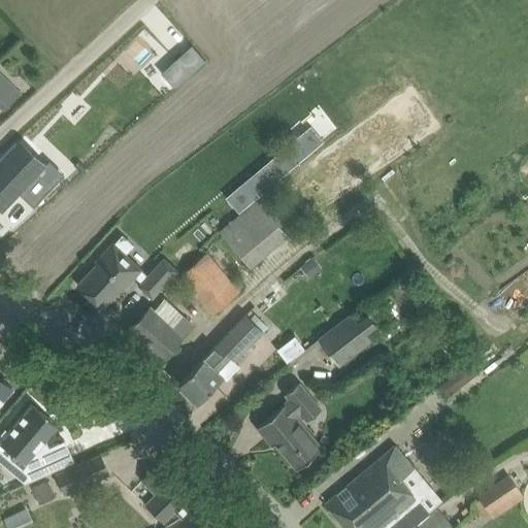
[(21,94),(0,71),(0,104),(5,109),(21,94)]
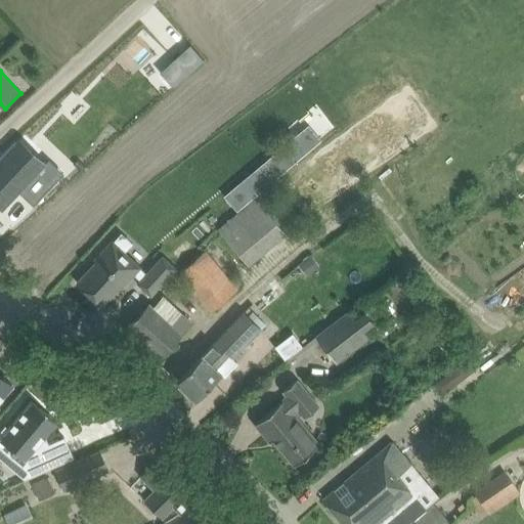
[(222,195),(235,211),(319,139),(306,124),(222,195)]
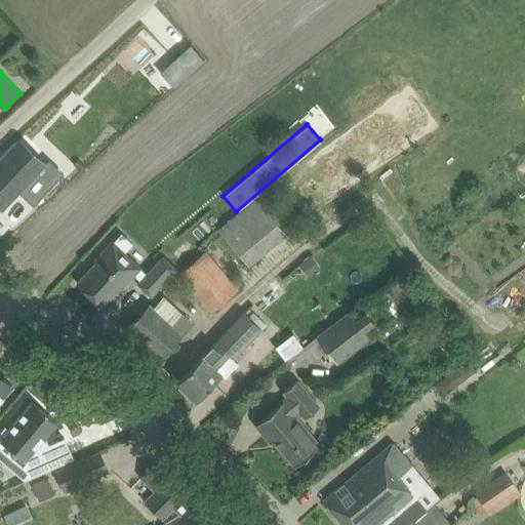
[(18,147),(0,163),(0,211),(18,194),(33,209),(63,182),(49,166),(47,169),(46,168),(42,171),(18,147)]
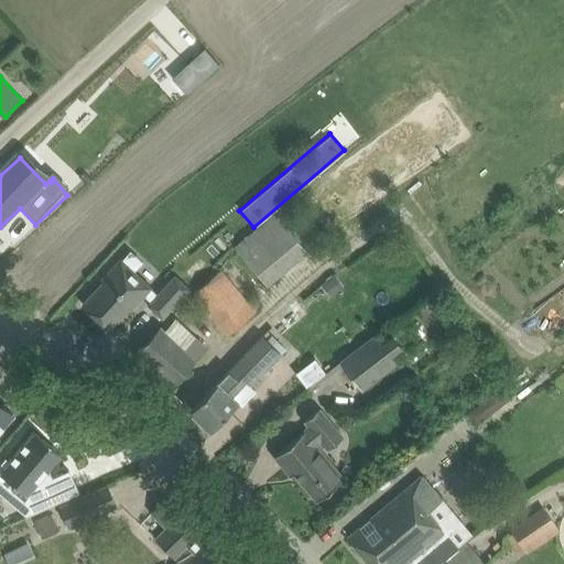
[(268,286),(323,238),(289,201),(235,248),(268,286)]
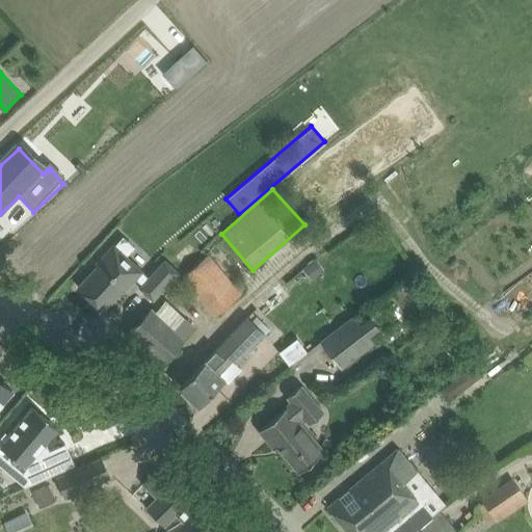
[(153,300),(179,273),(164,261),(149,277),(113,244),(96,264),(97,266),(77,287),(103,311),(123,290),(125,291),(135,280),(141,285),(139,288),(153,300)]
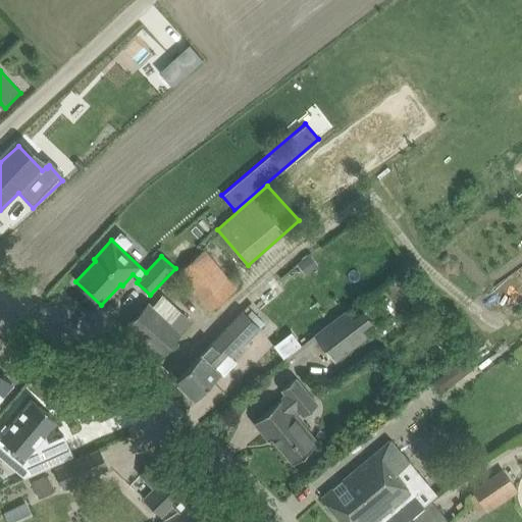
[(177,273),(186,283),(210,312),(238,288),(236,285),(240,282),(233,275),(229,278),(205,249),(177,273)]
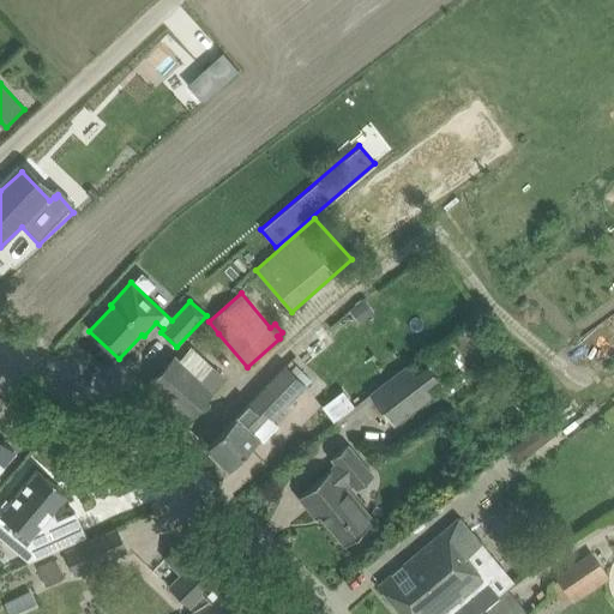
[(155,393),(156,393),(186,420),(202,403),(224,378),(193,350),(181,362),(175,356),(148,387),(155,393)]
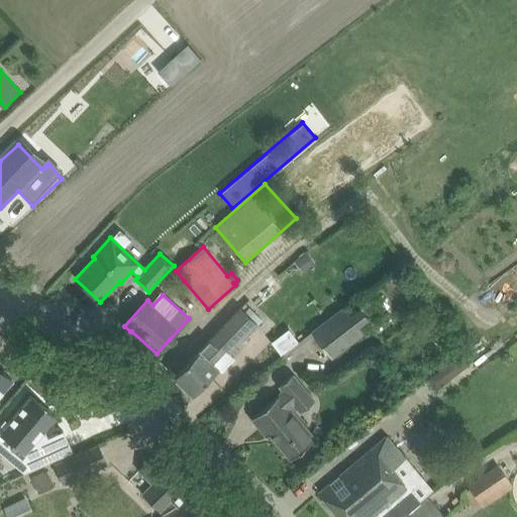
[(358,306),(347,313),(342,307),(311,332),(331,360),(365,335),(358,327),(369,320),(358,306)]
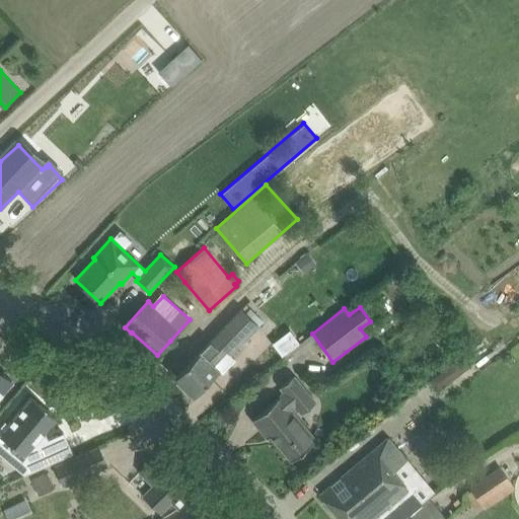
[(193,397),(208,383),(219,371),(222,374),(235,360),(228,354),(256,325),(242,311),(202,352),(201,352),(174,379),(193,397)]
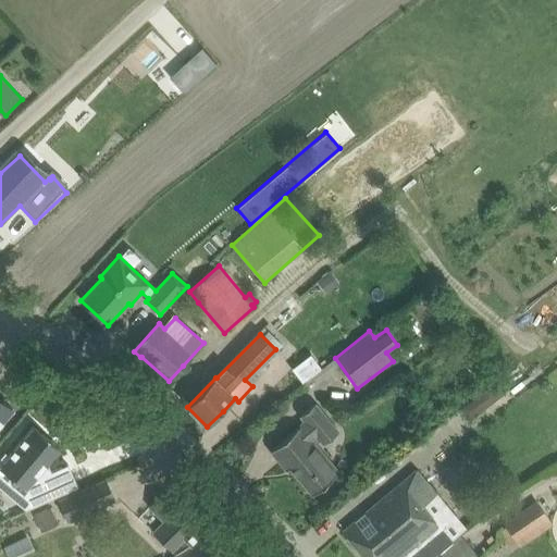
[(0,423),(12,409),(0,398),(0,423)]
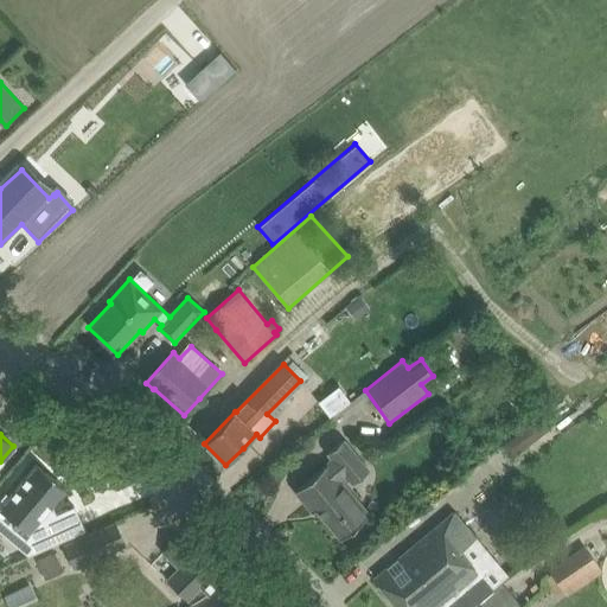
[(326,454),(331,461),(295,492),(313,513),(317,510),(340,538),(371,513),(349,486),(370,468),(344,438),(326,454)]
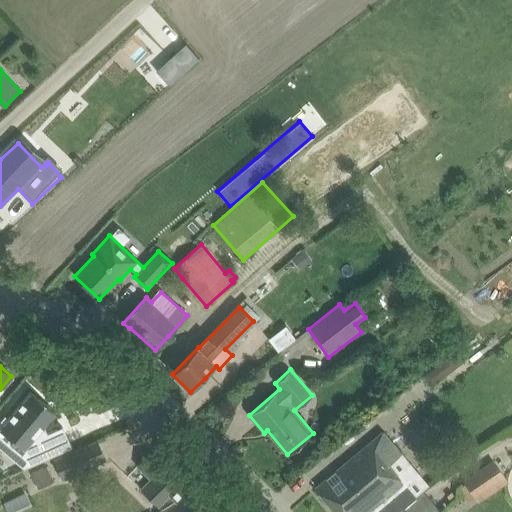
[(5,416),(0,421),(0,449),(24,469),(72,448),(63,428),(47,435),(44,427),(56,414),(30,392),(8,419),(5,416)]
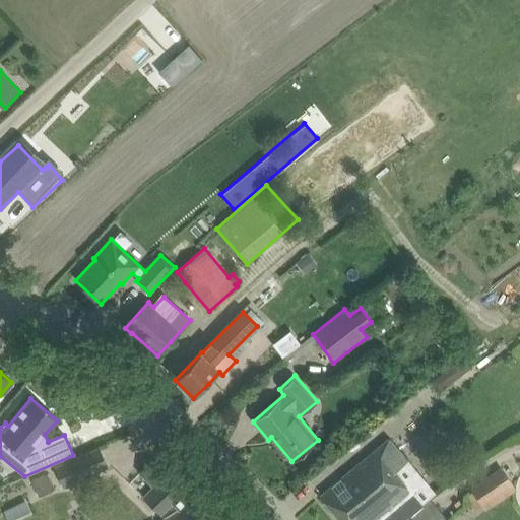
[(321,497),(340,519),(404,519),(423,505),(421,504),(429,498),(435,493),(406,460),(389,440),(321,497)]
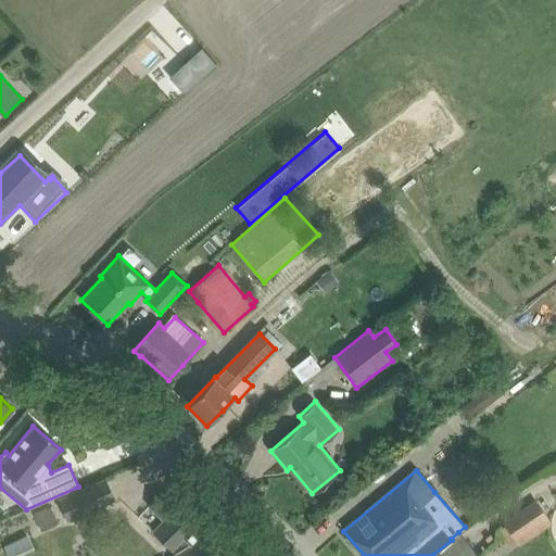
[(106,477),(58,498),(67,520),(115,500),(106,477)]
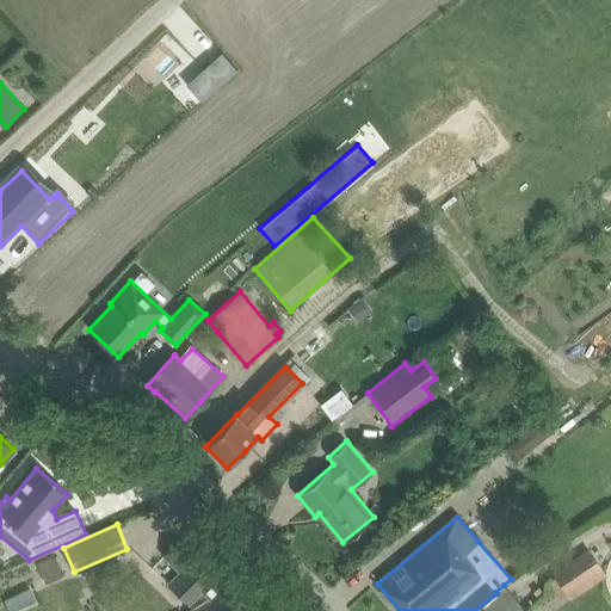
[(165,557),(166,557),(180,571),(166,585),(189,608),(202,594),(208,600),(232,576),(198,544),(191,551),(179,541),(164,557),(165,557)]
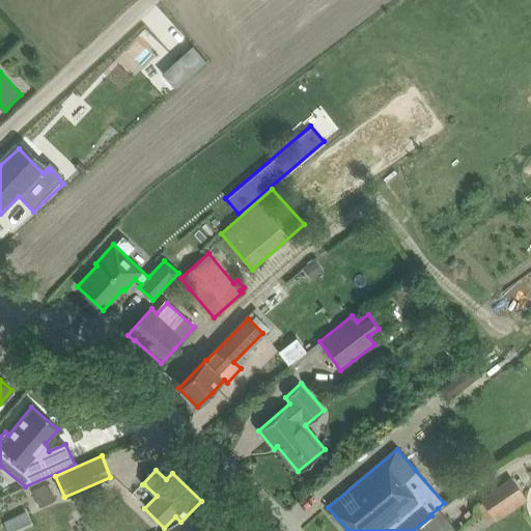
[(524,495),(511,477),(480,499),(493,516),(524,495)]
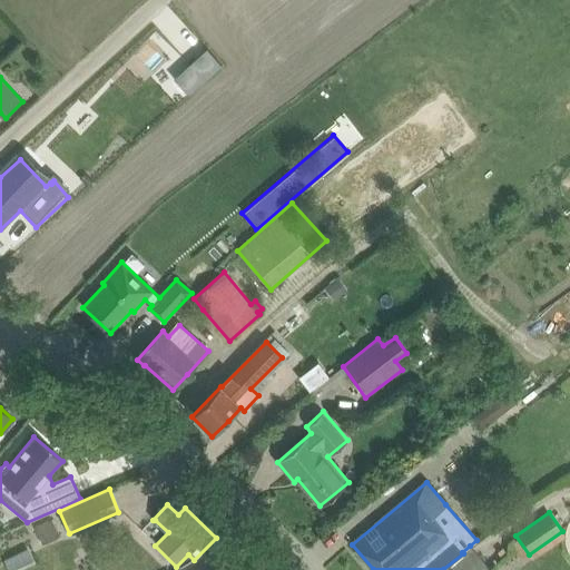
[(48,520),(33,527),(41,544),(56,538),(55,536),(59,533),(53,520),(49,521),(48,520)]
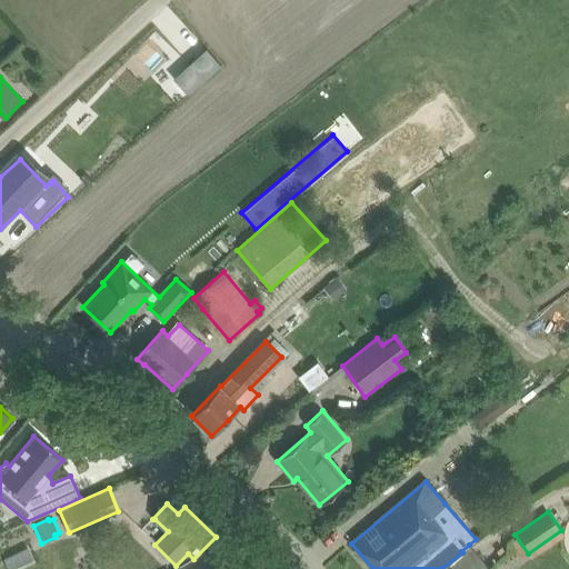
[(489,568),(469,545),(461,551),(462,552),(442,568),(489,568)]
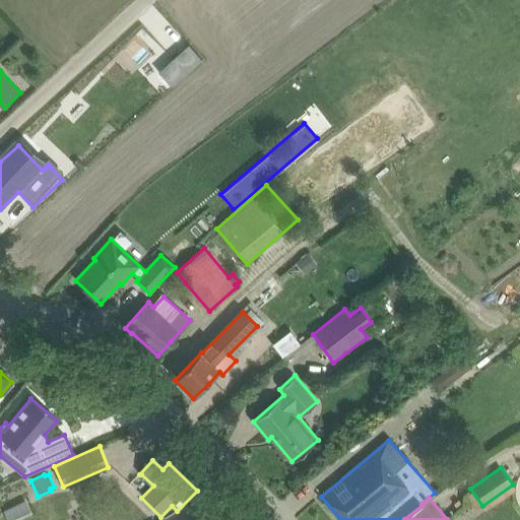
[(14,507),(3,511),(7,519),(13,519),(19,517),(14,507)]
